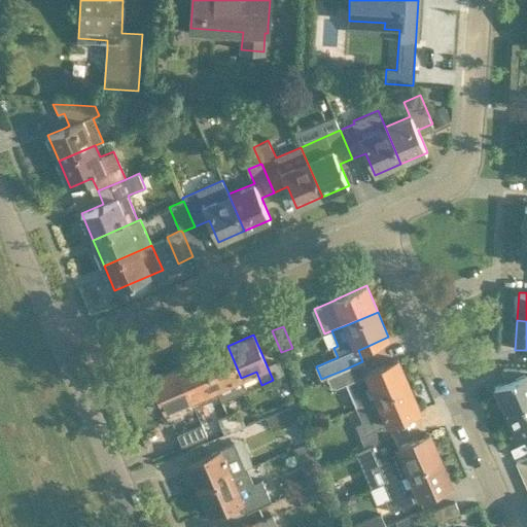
[(241,378),(227,346),(203,356),(216,388),(221,401),(247,391),(241,378)]
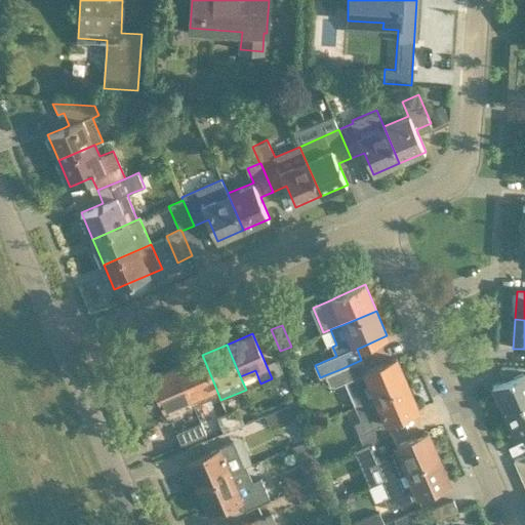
[(202,355),(176,366),(190,398),(194,405),(218,395),(202,355)]
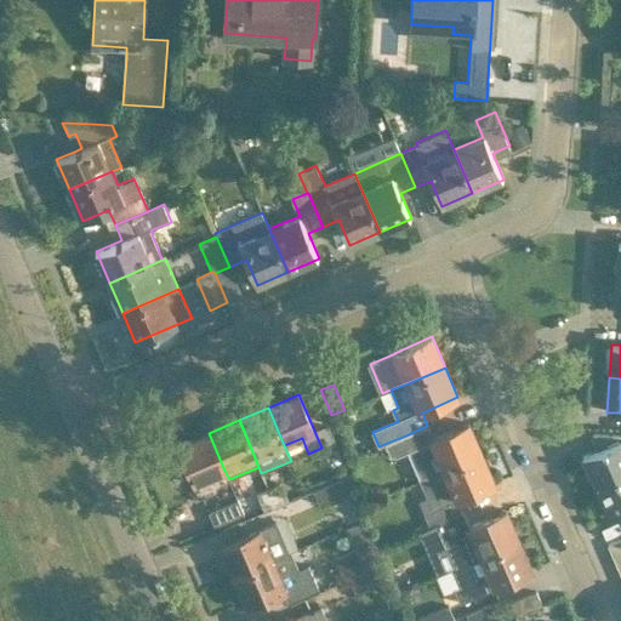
[(427,426),(403,437),(409,451),(421,479),(482,453),(468,423),(437,437),(433,439),(427,426)]
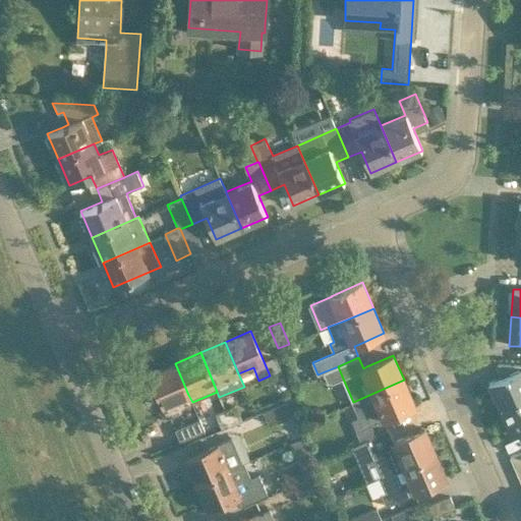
[(188,395),(175,363),(151,373),(164,405),(165,405),(170,418),(180,414),(175,400),(188,395)]
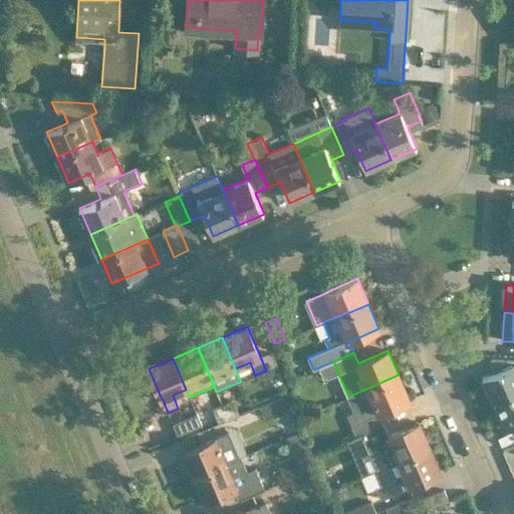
[(482,376),(493,403),(513,393),(513,359),(488,358),(494,371),(482,376)]
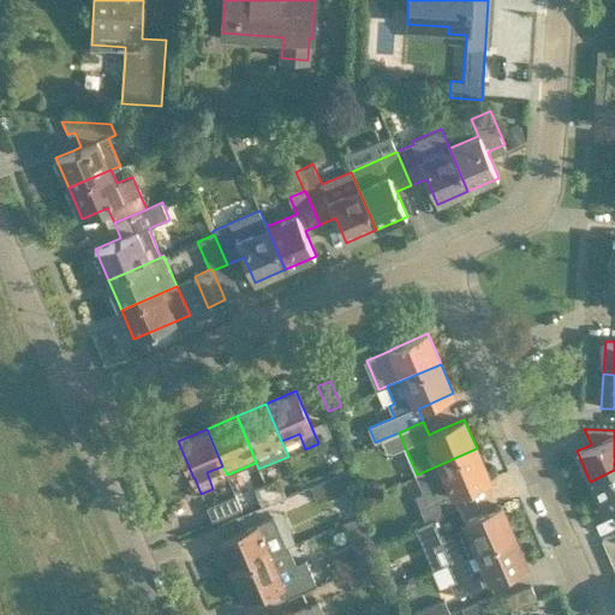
[(423,491),(415,495),(427,523),(433,519),(458,509),(452,495),(490,479),(477,448),(417,475),(416,475),(423,491)]
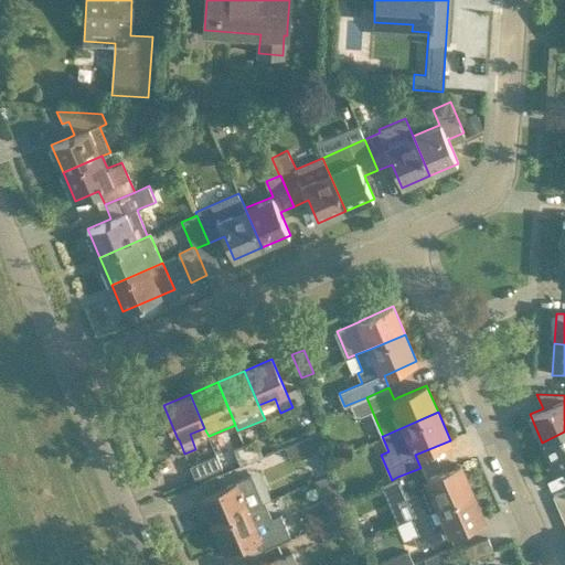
[(564,466),(564,432),(542,443),(554,471),(564,466)]
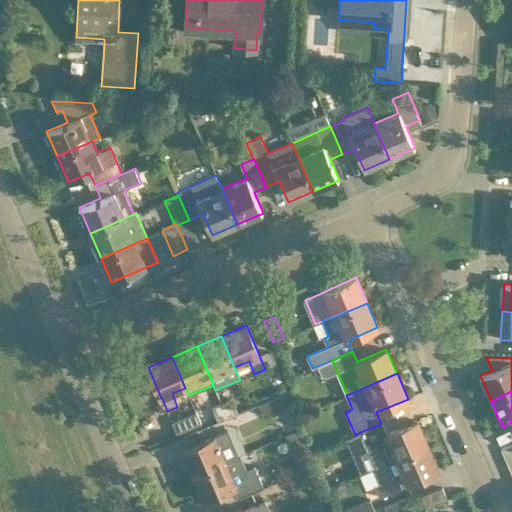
[(282,393),(259,404),(264,414),(264,416),(287,405),(282,393)]
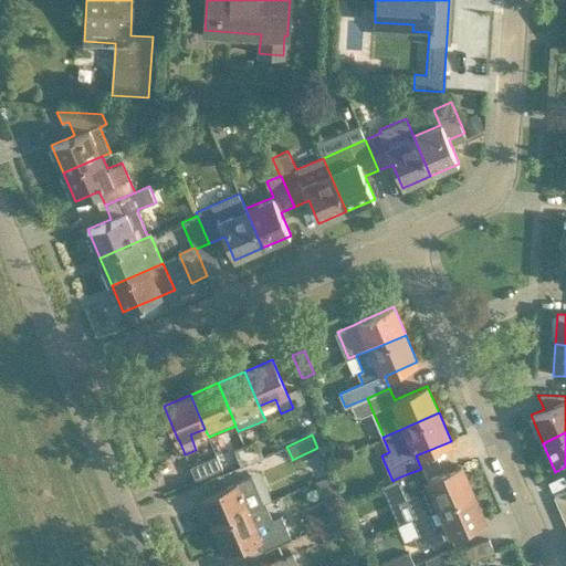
[(255,441),(244,446),(251,461),(262,457),(255,441)]
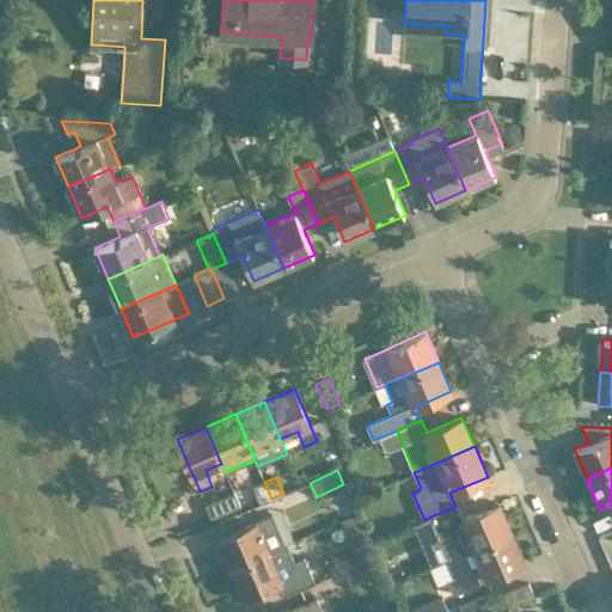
[(271,499),(264,482),(254,487),(259,503),(271,499)]
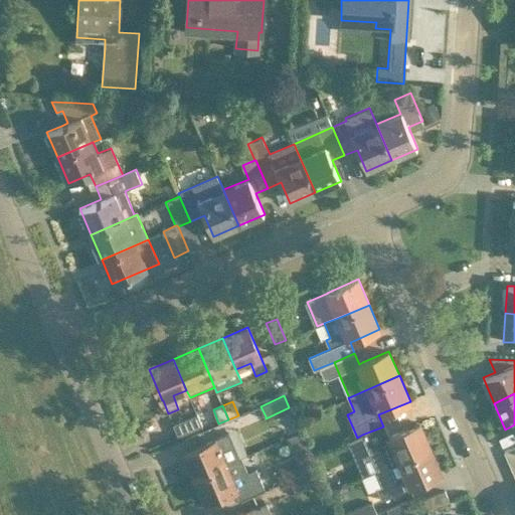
[(178,437),(197,428),(202,426),(196,414),(173,424),(178,437)]
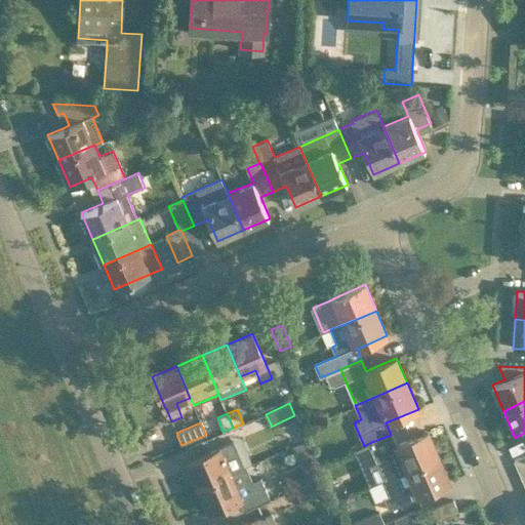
[(439,456),(428,431),(396,445),(392,434),(391,435),(369,443),(386,479),(439,456)]
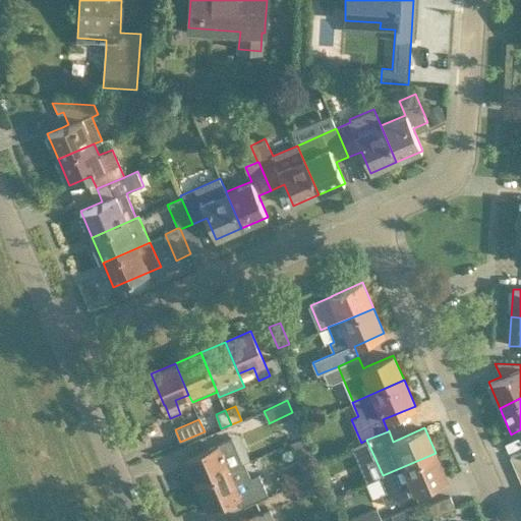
[(241,463),(235,449),(231,439),(218,445),(217,444),(212,446),(186,457),(197,482),(241,463)]
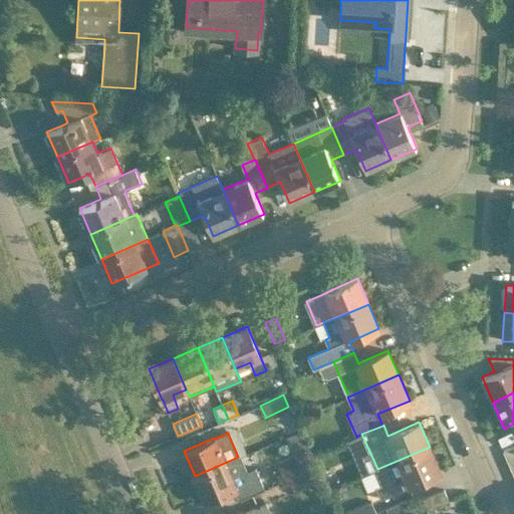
[(513,461),(513,445),(502,451),(508,464),(513,461)]
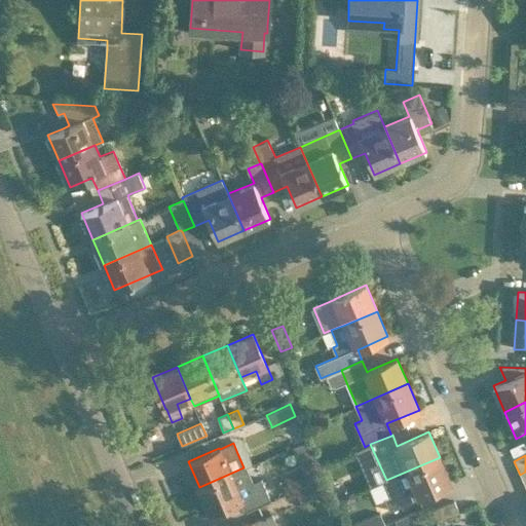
[(451,484),(440,457),(386,480),(383,481),(389,496),(385,498),(390,511),(419,498),(418,497),(451,484)]
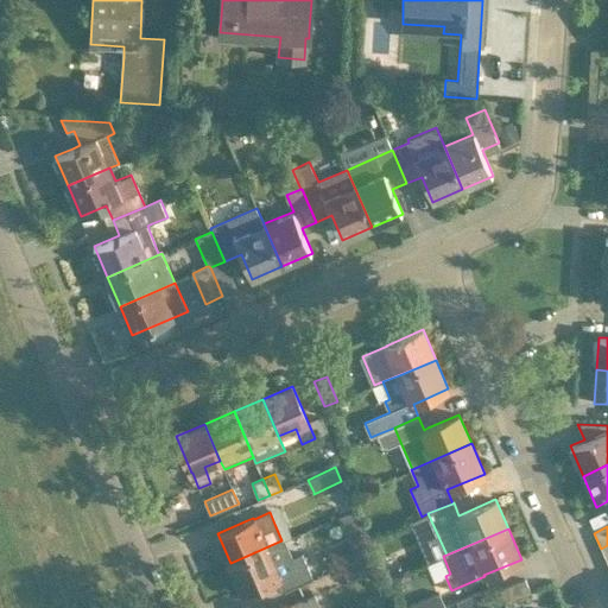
[(292,557),(285,540),(285,539),(282,540),(230,563),(244,593),(279,577),(284,590),(314,578),(302,552),(292,557)]
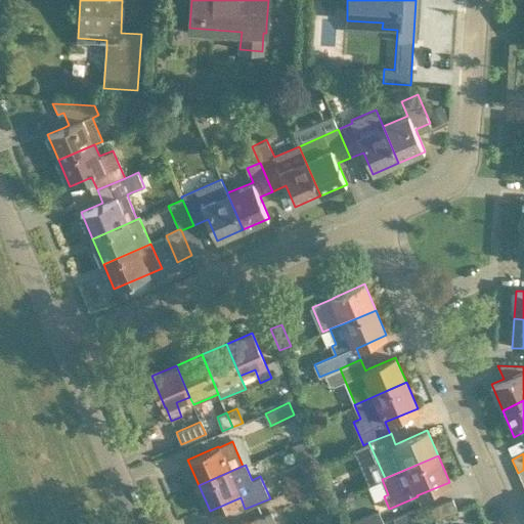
[(317,476),(293,487),(300,501),(324,490),(317,476)]
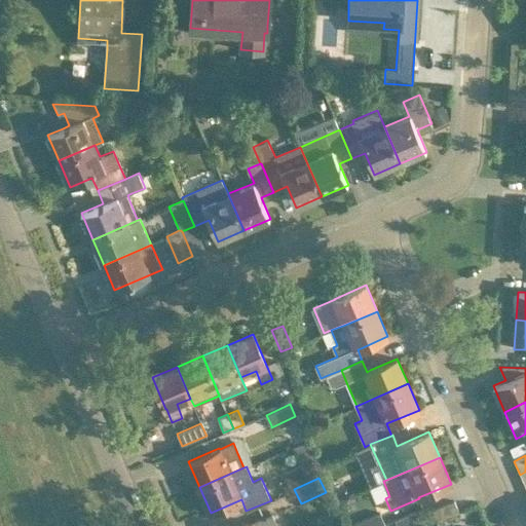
[(438,521),(459,512),(454,500),(433,510),(438,521)]
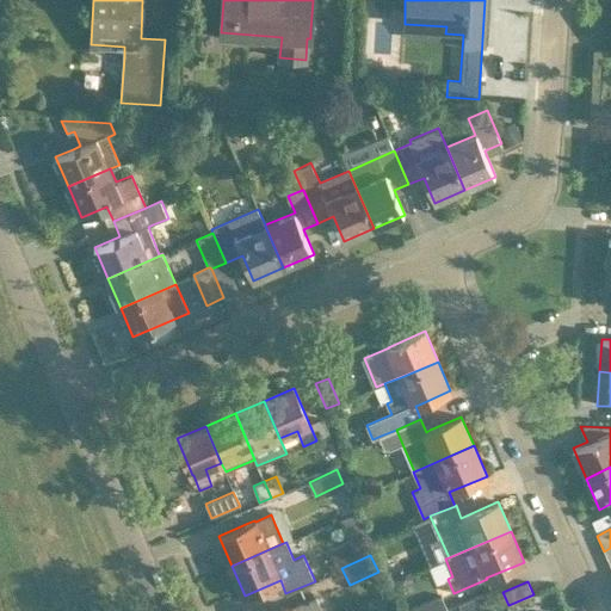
[(482,593),(469,599),(474,610),(487,610),(489,610),(482,593)]
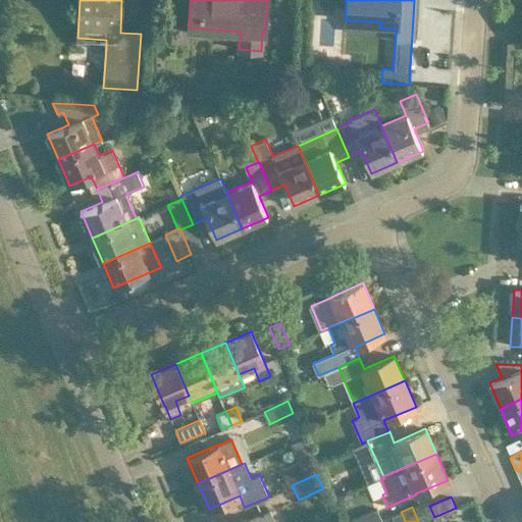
[(267,521),(274,519),(270,509),(239,521),(267,521)]
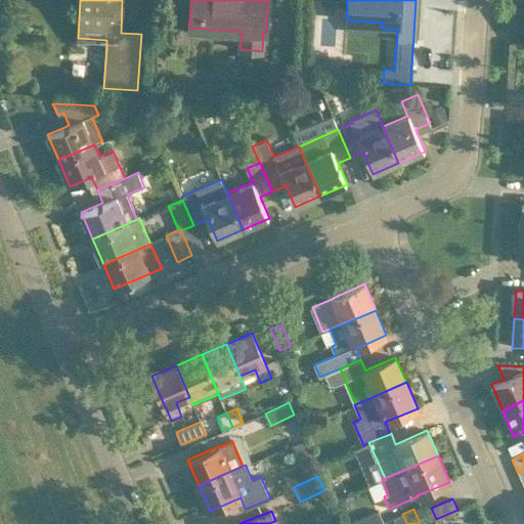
[(379,523),(384,522),(379,511),(347,523),(379,523)]
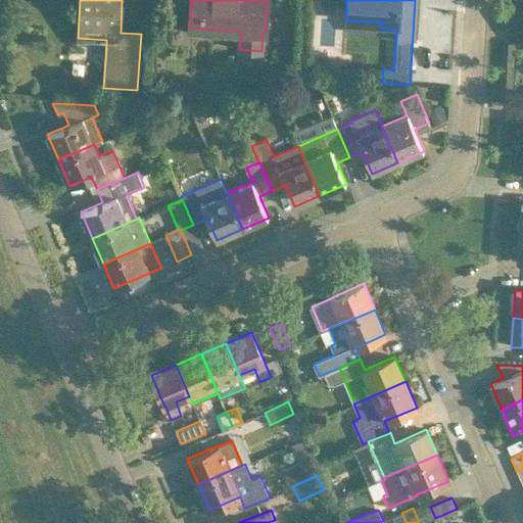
[(406,522),(401,513),(393,517),(395,522),(406,522)]
